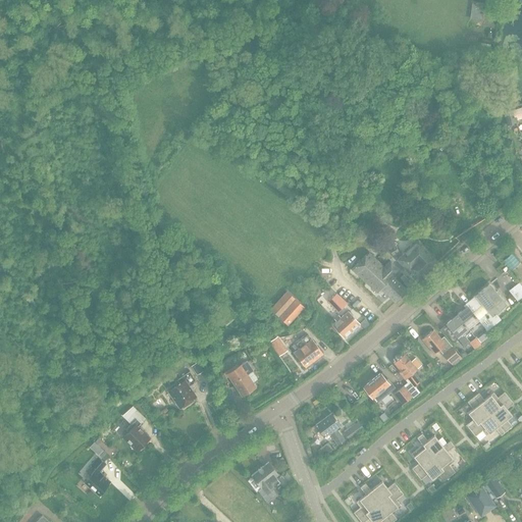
[(469,19),(482,21),(484,3),(472,1),(469,19)]
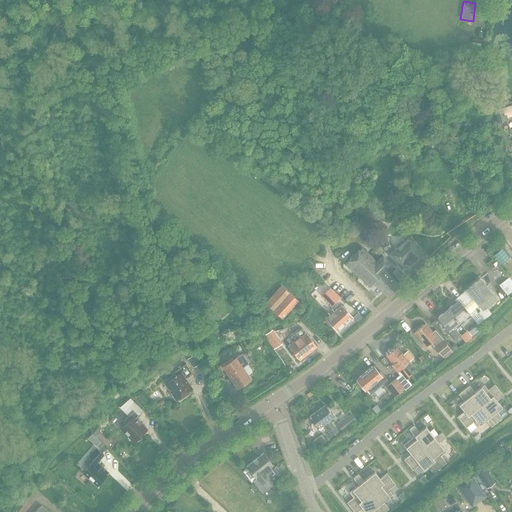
[(504,115),(506,119),(511,116),(511,108),(511,104),(501,108),(501,111),(504,115)]
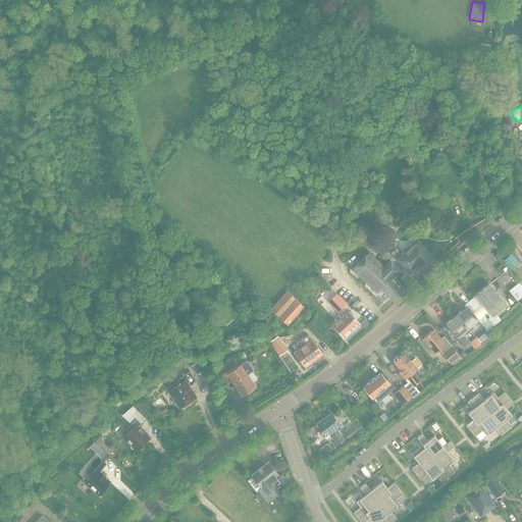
[(508,124),(516,121),(514,117),(511,113),(511,110),(504,113),(508,124)]
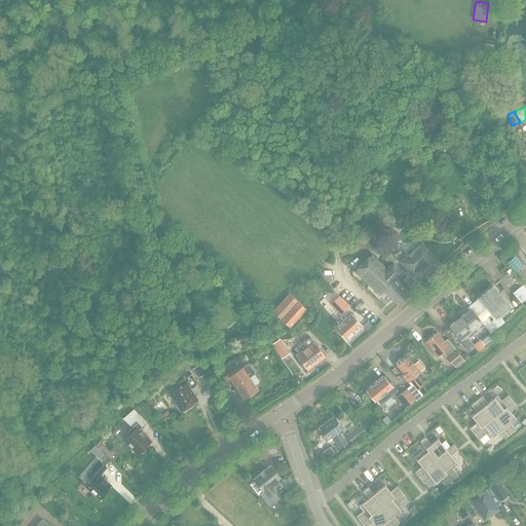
[(407,284),(414,291),(442,263),(421,241),(401,261),(408,269),(404,272),(407,276),(404,279),(408,284),(407,284)]
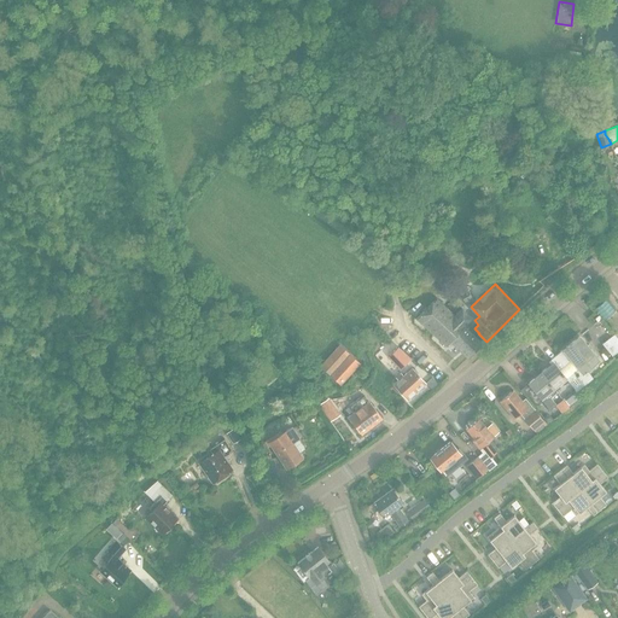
[(459,290),(466,303),(473,299),(466,286),(459,290)]
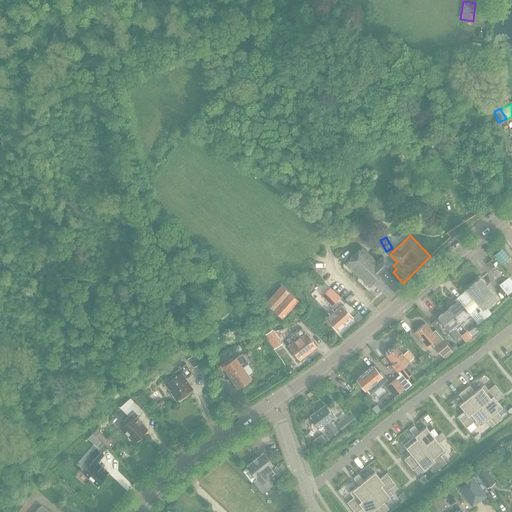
[(365,283),(387,260),(383,256),(377,262),(362,247),(345,264),(365,283)]
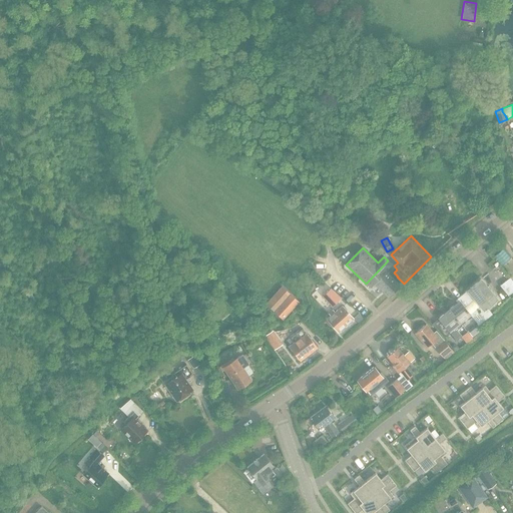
[(388,261),(366,284),(370,288),(374,284),(389,297),(401,285),(386,271),(392,265),(388,261)]
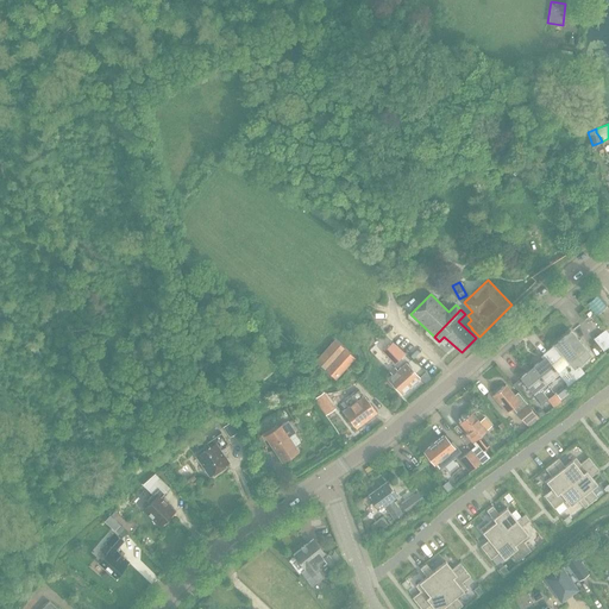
[(594,339),(602,351),(608,345),(608,333),(606,328),(594,339)]
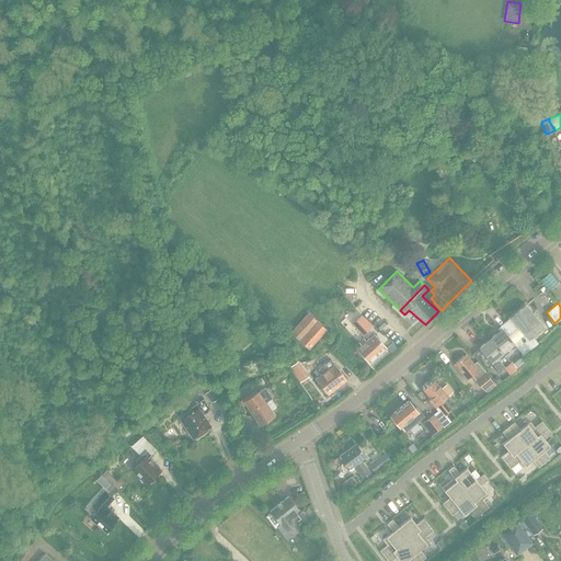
[(515,313),(533,336),(544,328),(526,306),(515,313)]
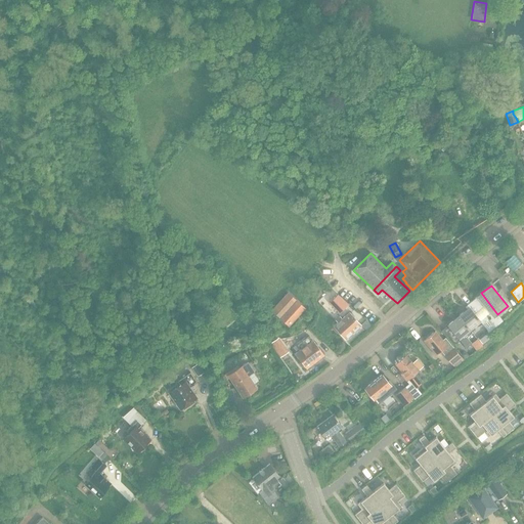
[(503,320),(497,314),(481,293),(472,301),(479,310),(484,306),(489,312),(480,320),(481,321),(480,321),(488,332),(503,320)]
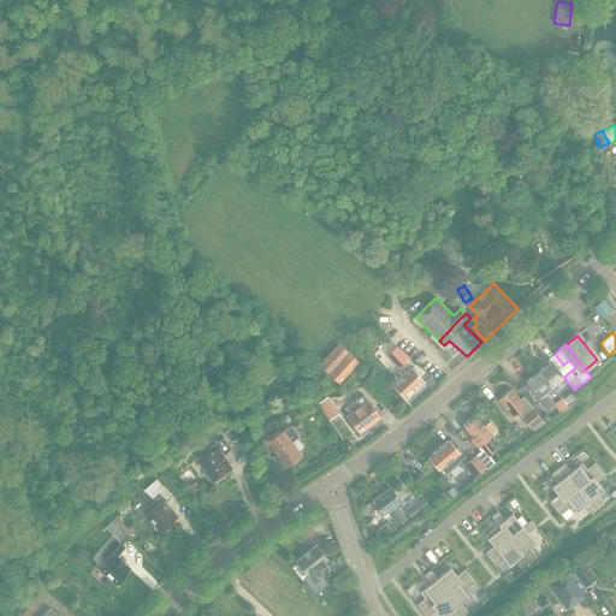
[(320,367),(341,384),(359,362),(338,345),(320,367)]
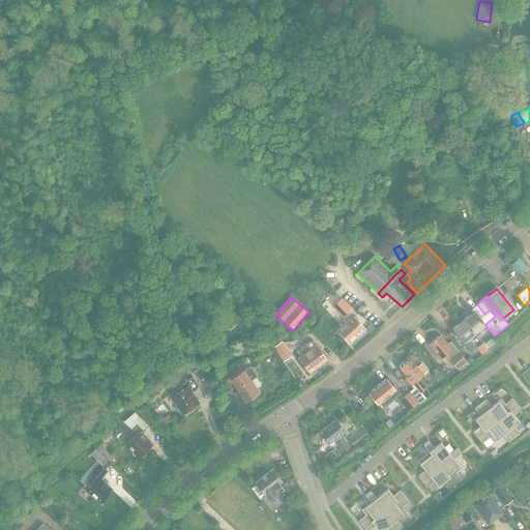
[(333,305),(344,316),(352,307),(342,298),(333,305)]
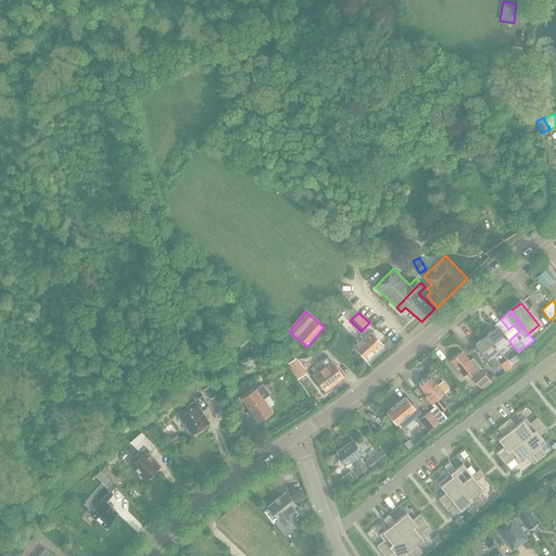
[(504,332),(508,329),(501,319),(494,325),(496,328),(487,336),(498,350),(509,341),(510,341),(509,340),(504,332)]
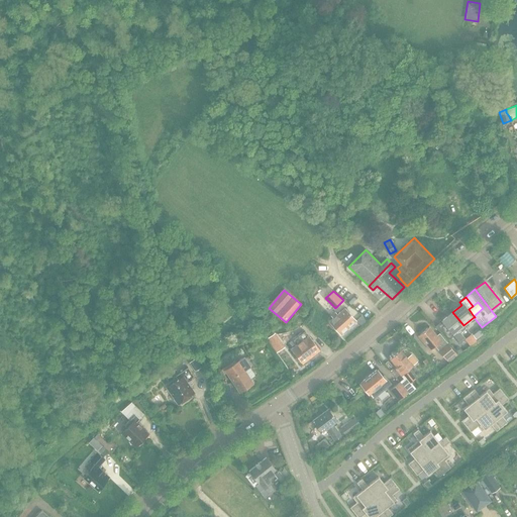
[(330,322),(341,334),(355,320),(344,308),(330,322)]
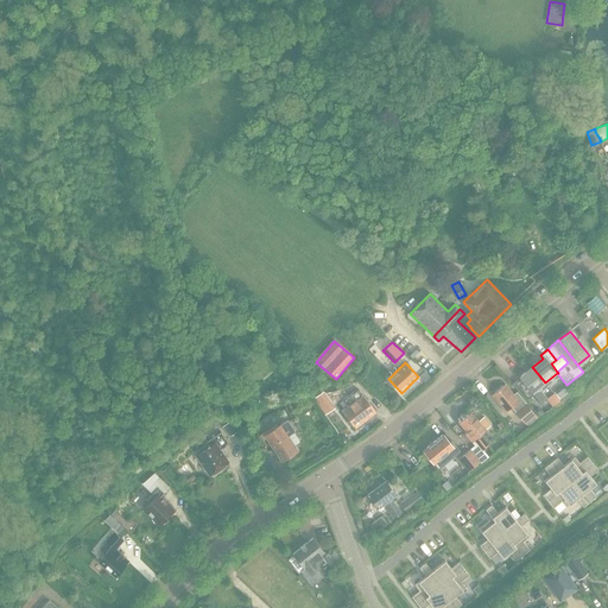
[(548,386),(545,382),(532,367),(519,377),(540,404),(548,398),(542,391),(548,386)]
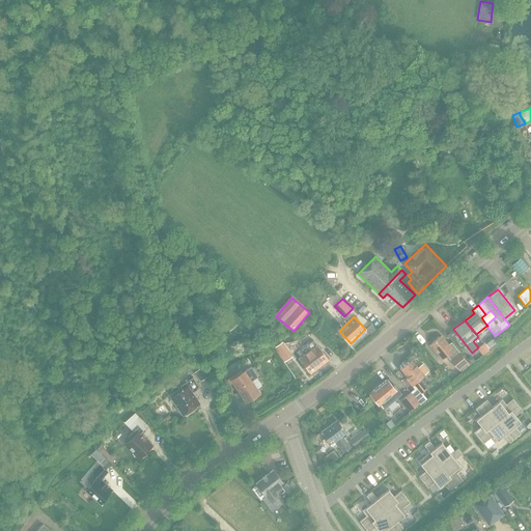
[(451,342),(448,344),(441,336),(430,344),(442,360),(446,356),(458,370),(468,362),(451,342)]
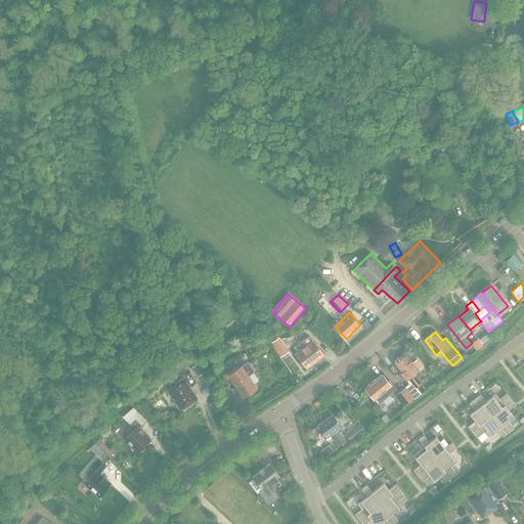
[(295,354),(306,368),(324,355),(309,336),(297,345),(301,350),(295,354)]
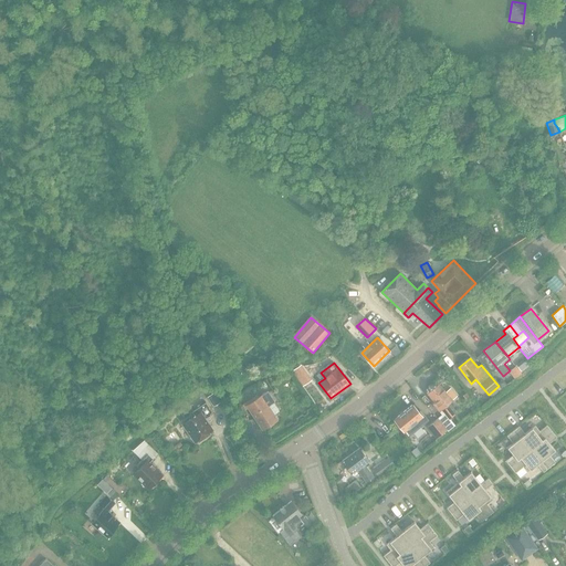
[(293,373),(301,383),(306,379),(299,368),(293,373)]
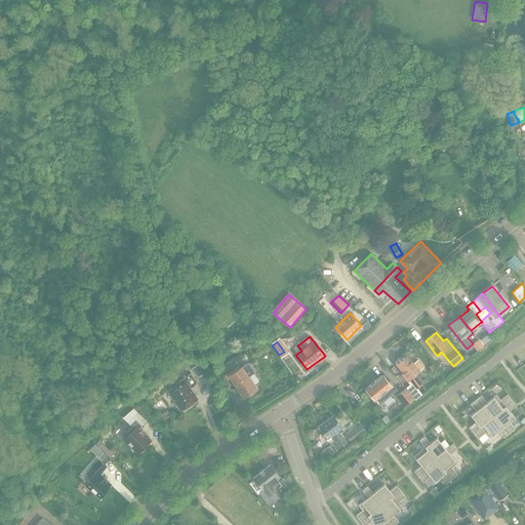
[(415,388),(420,382),(415,375),(419,372),(406,356),(395,364),(401,372),(400,374),(405,380),(408,378),(415,388)]
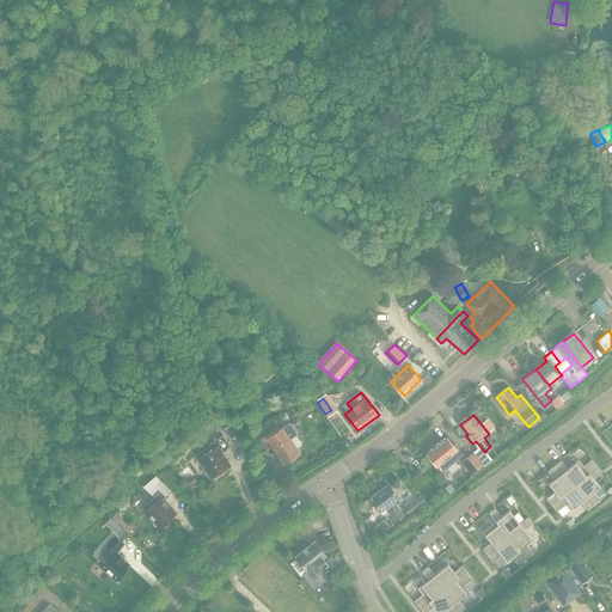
[(287,436),(294,433),(287,423),(281,428),(280,427),(264,438),(283,464),(299,453),(287,436)]
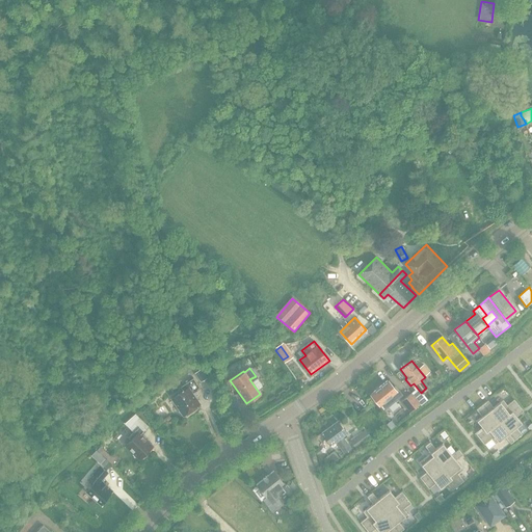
[(173,398),(184,416),(200,404),(195,399),(197,397),(194,393),(201,389),(193,378),(181,387),(183,391),(173,398)]
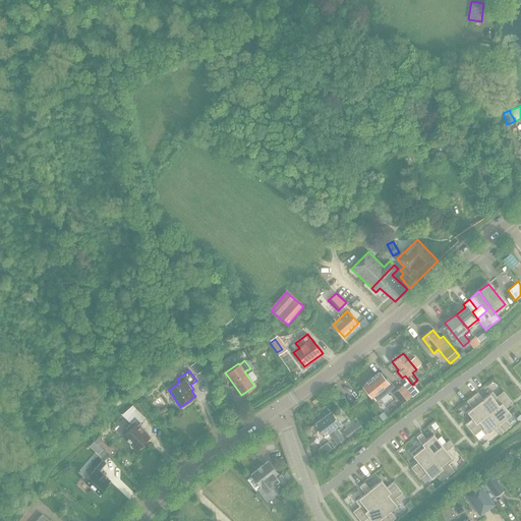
[(373,395),(378,399),(386,392),(383,388),(387,384),(378,373),(365,384),(373,395)]
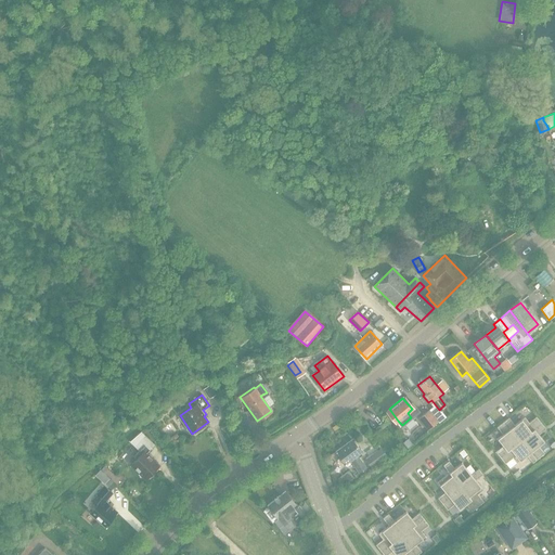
[(438,422),(443,417),(435,407),(429,411),(438,422)]
